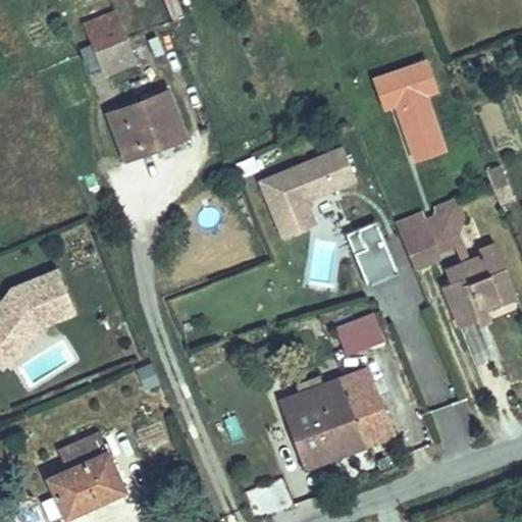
[(163,0),(171,20),(183,16),(176,0),(163,0)]
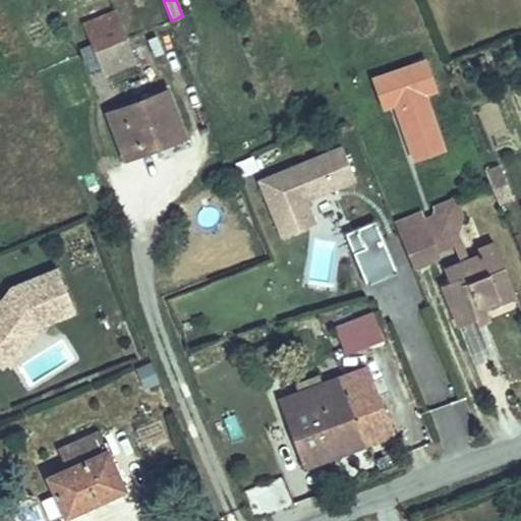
[(89,31),(117,19),(114,12),(85,23),(89,31)]
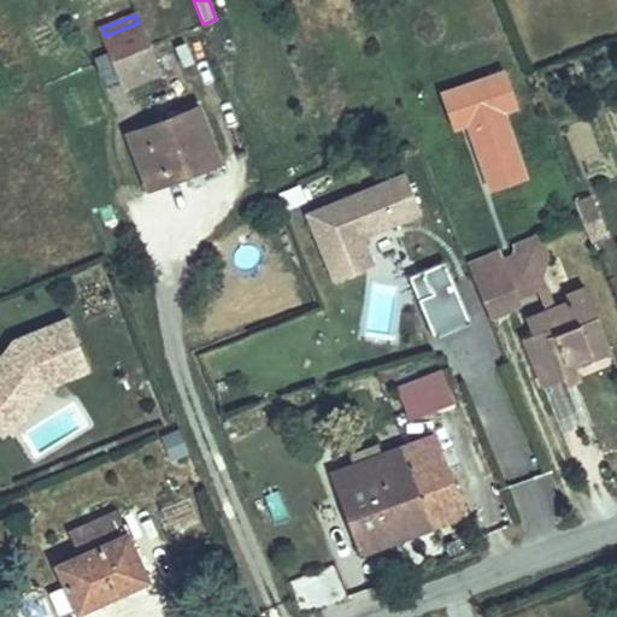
[(139,23),(105,36),(111,52),(113,59),(148,46),(139,23)]
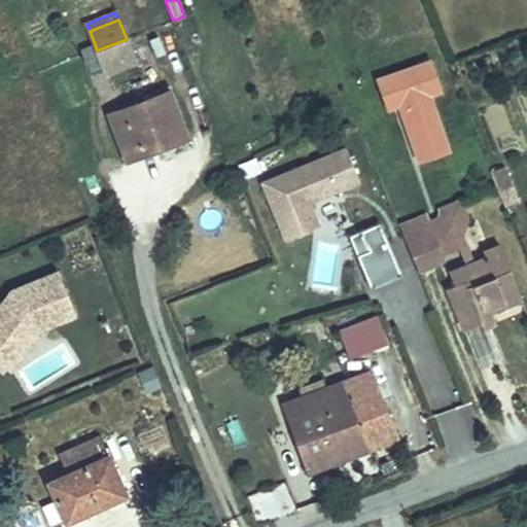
[(127,39),(97,50),(100,58),(105,70),(134,58),(127,39)]
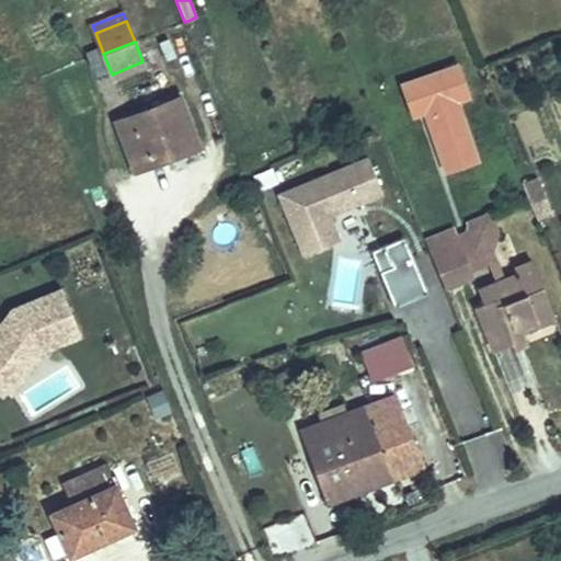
[(101,47),(91,52),(93,58),(103,54),(101,47)]
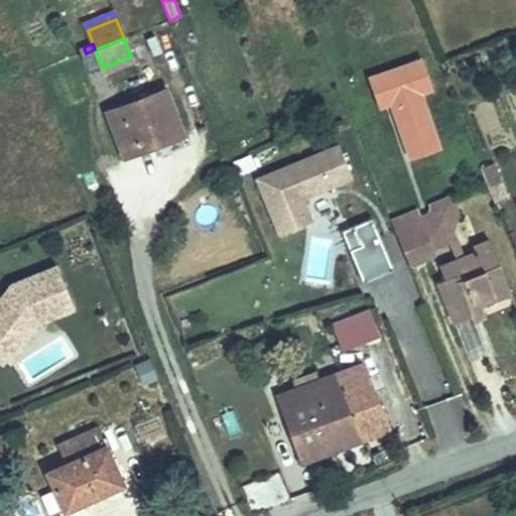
[(95,49),(86,53),(89,60),(98,56),(95,49)]
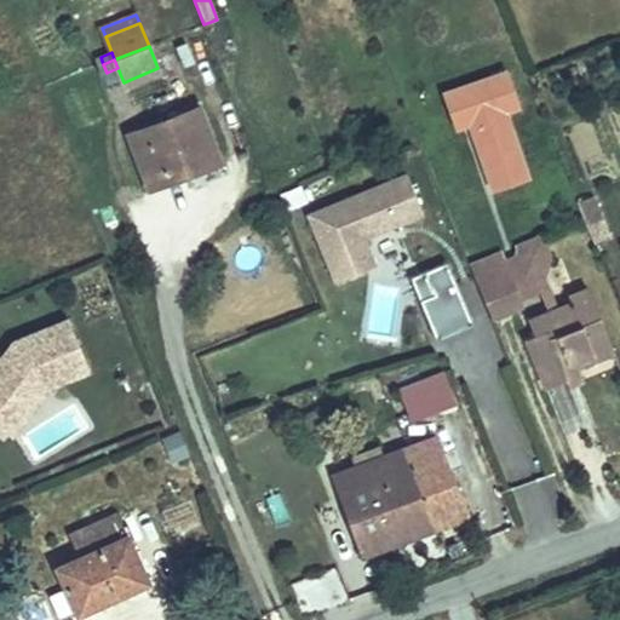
[(126,89),(161,75),(158,68),(124,82),(126,89)]
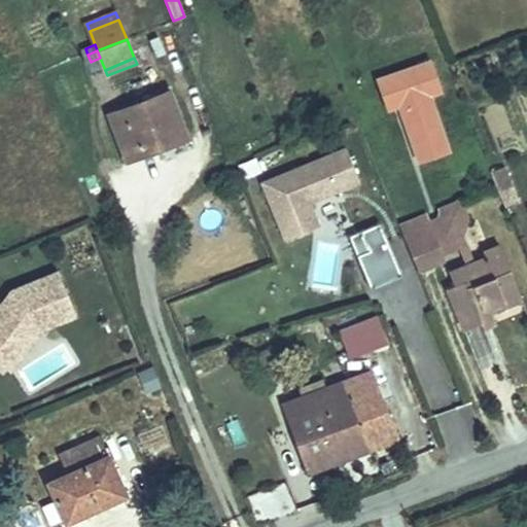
[(431,60),(375,77),(386,115),(396,112),(413,166),(451,153),(433,97),(442,94),(431,60)]
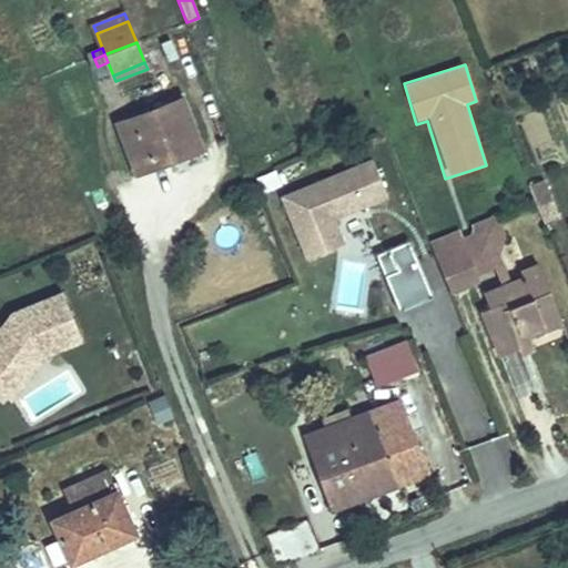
[(139,172),(199,151),(190,130),(180,101),(121,122),(139,172)]
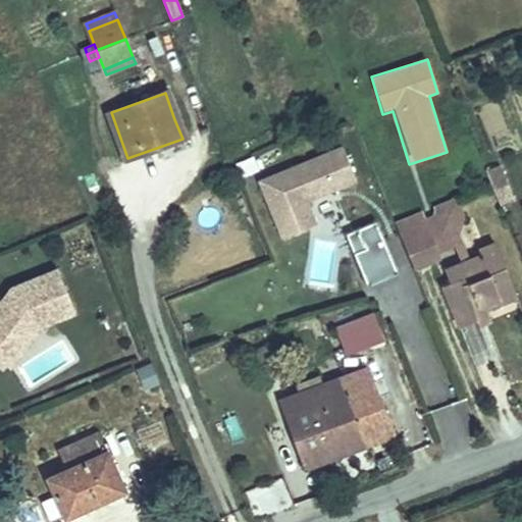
[(359,142),(344,149),(356,178),(371,171),(359,142)]
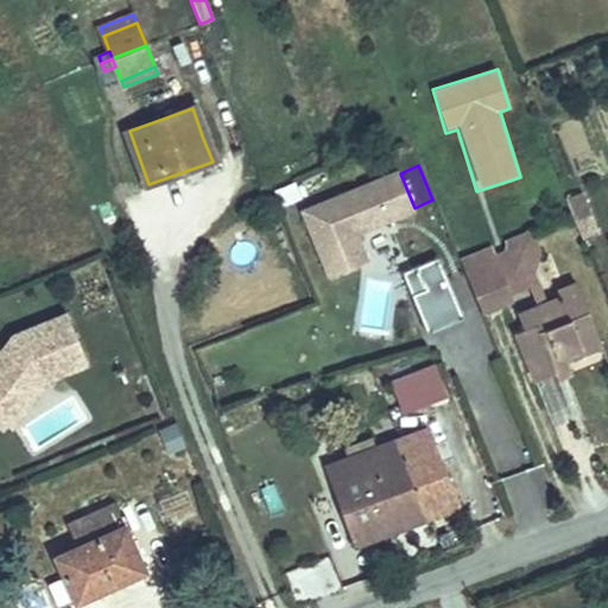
[(399,171),(303,211),(329,277),(368,261),(356,233),(415,209),(415,208),(399,171)]
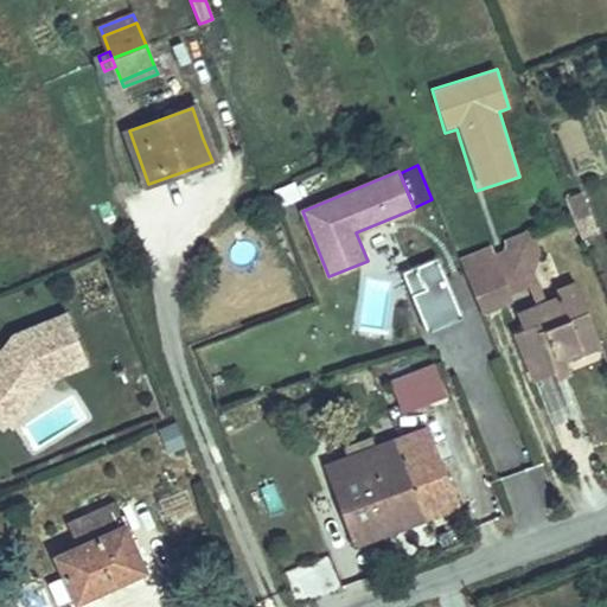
[(581,192),(566,198),(575,221),(590,215),(581,192)]
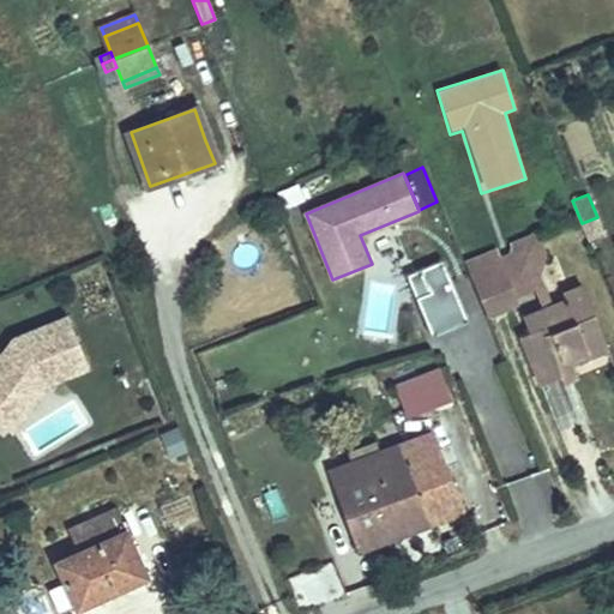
[(465,263),(486,315),(518,302),(515,295),(535,288),(547,260),(536,235),(465,263)]
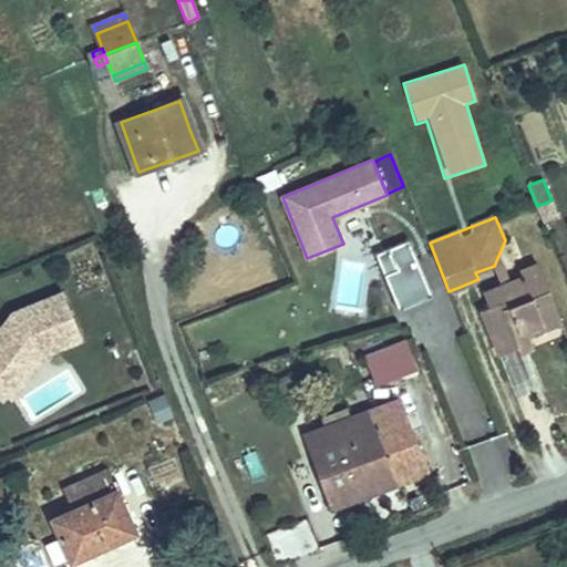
[(388,248),(374,254),(379,265),(392,259),(388,248)]
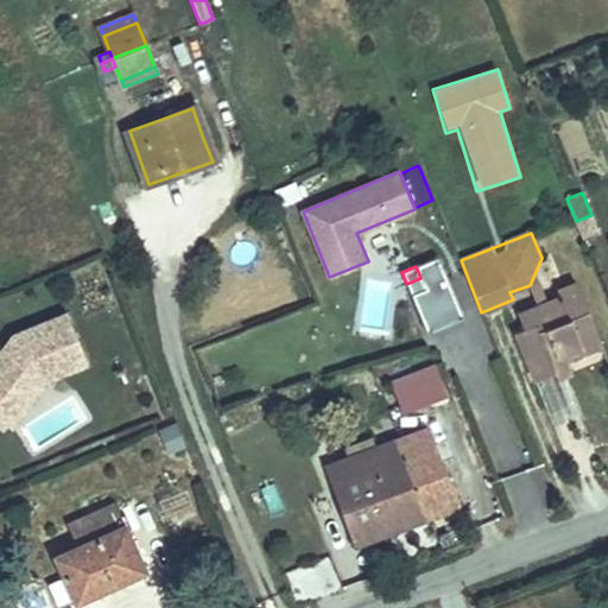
[(533,276),(530,285),(538,306),(545,303),(533,276)]
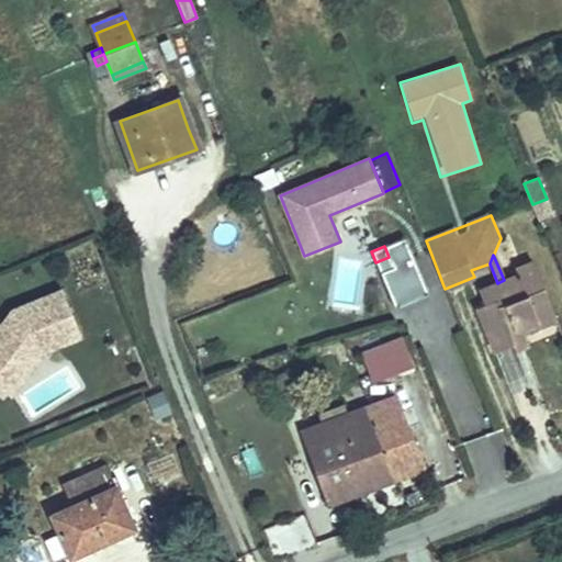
[(335,256),(336,307),(362,306),(360,256),(335,256)]
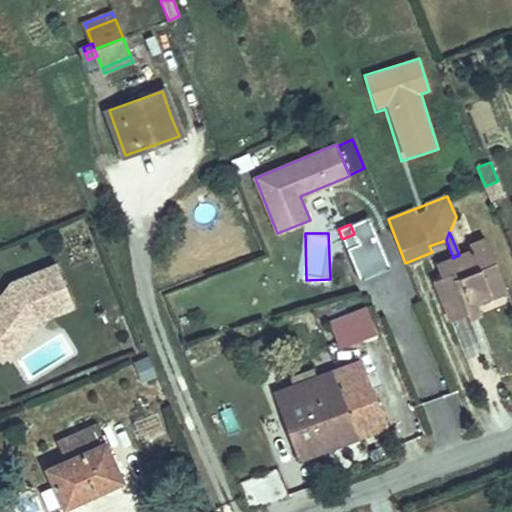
[(358,243),(354,234),(342,239),(346,248),(358,243)]
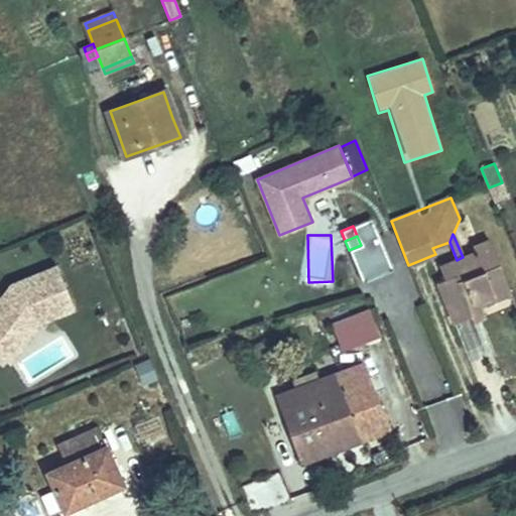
[(443,279),(436,282),(454,324),(471,316),(472,315),(469,309),(479,304),(510,292),(489,240),(472,247),(475,252),(463,257),(457,260),(438,267),(443,279)]
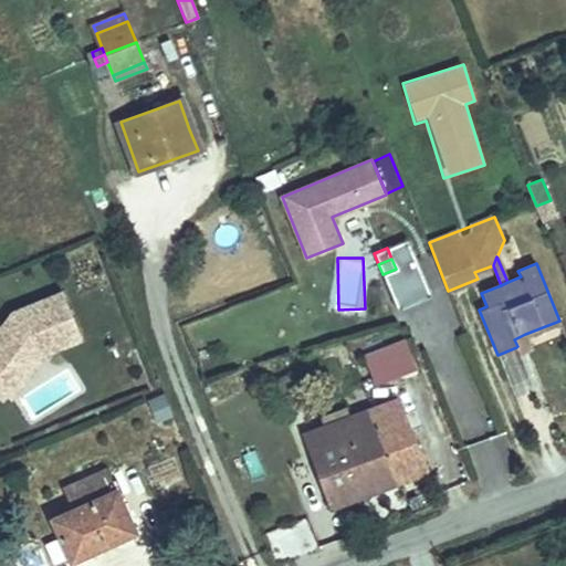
[(438,271),(422,278),(430,295),(446,290),(438,271)]
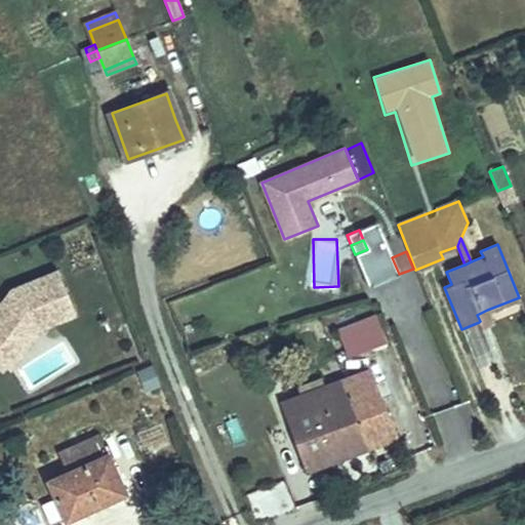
[(73,315),(55,271),(8,289),(0,299),(0,345),(7,352),(26,328),(36,324),(37,328),(73,315)]
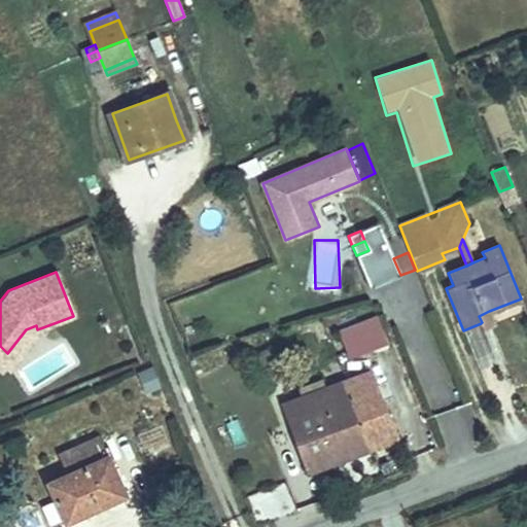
[(481,323),(483,328),(494,323),(489,311),(479,316),(482,322),(481,323)]
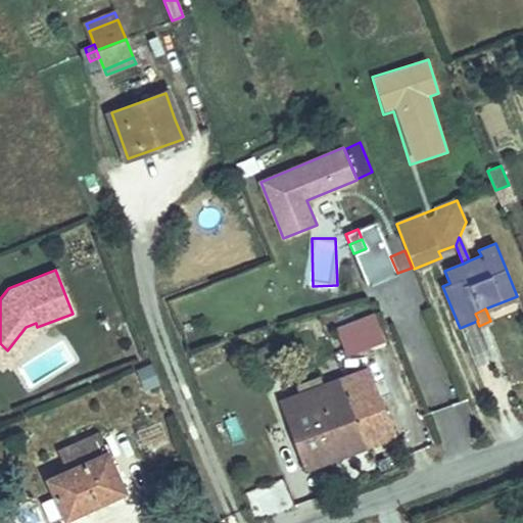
[(374,315),(359,321),(369,347),(385,341),(374,315)]
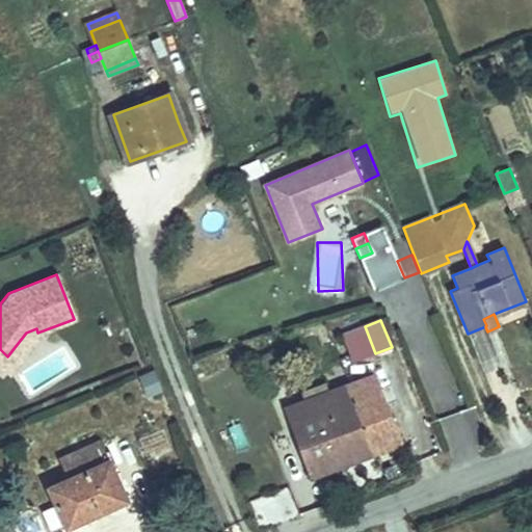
[(365,326),(342,335),(353,363),(375,353),(365,326)]
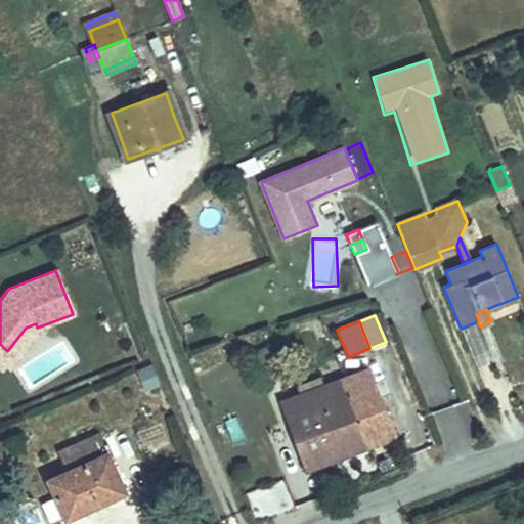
[(7,351),(0,344),(0,364),(5,368),(37,328),(36,323),(26,328),(7,351)]
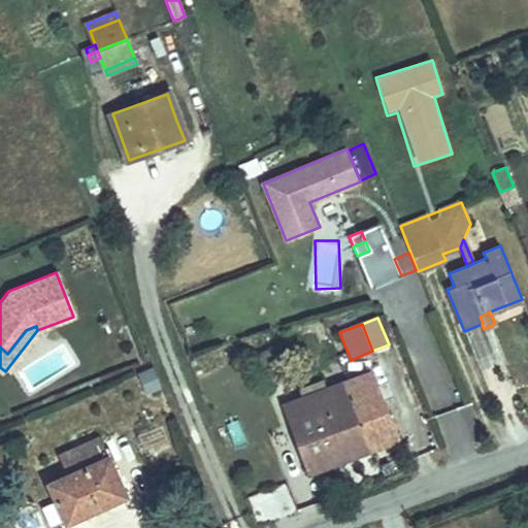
[(161,387),(154,368),(139,374),(146,392),(161,387)]
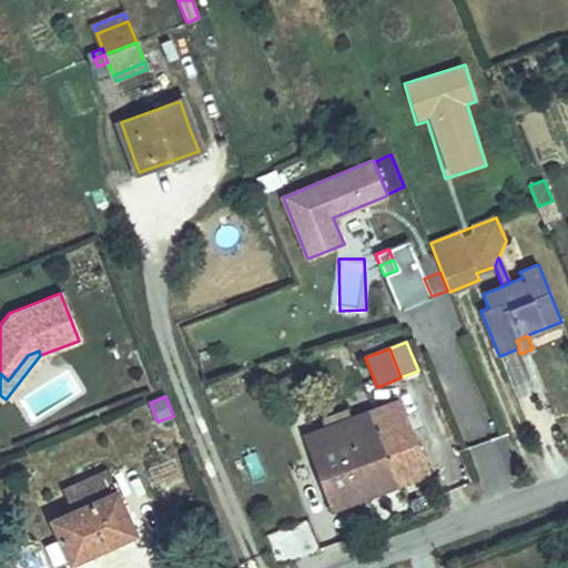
[(325,429),(304,437),(331,508),(429,470),(402,403),(352,419),(348,409),(322,421),(325,429)]
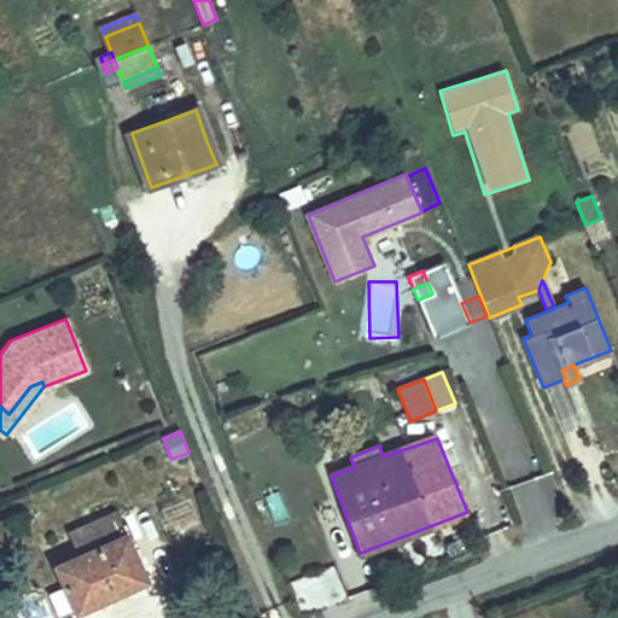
[(116,513),(69,534),(80,555),(114,541),(109,531),(122,525),(116,513)]
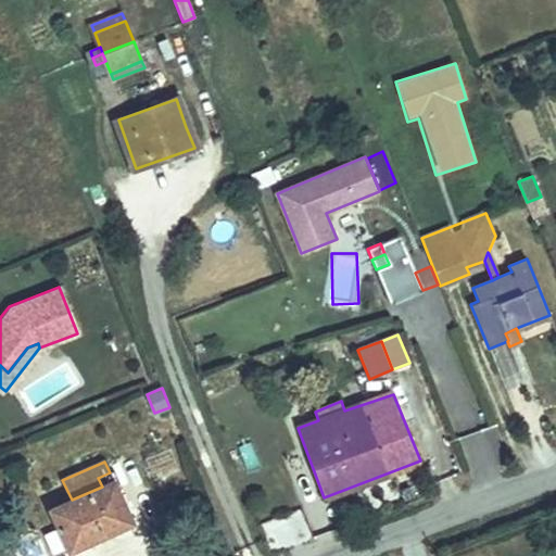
[(102,487),(72,500),(51,509),(70,550),(131,522),(110,472),(98,478),(102,487)]
